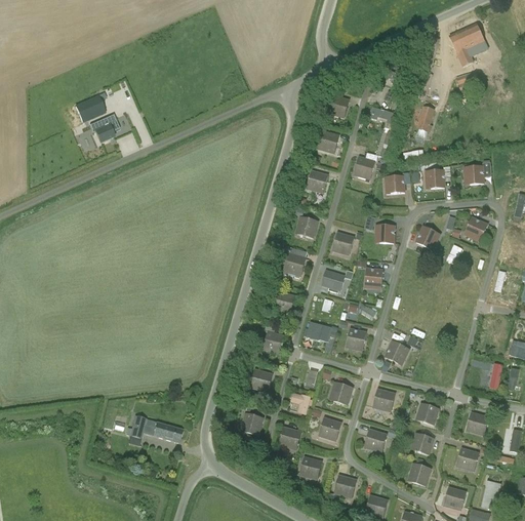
[(476,22),(449,35),(462,65),(474,59),(472,54),(488,46),(484,39),(476,22)]
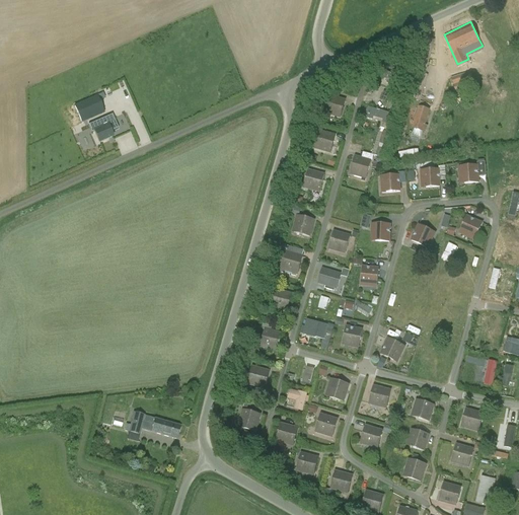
[(418,69),(410,94),(420,97),(427,72),(418,69)]
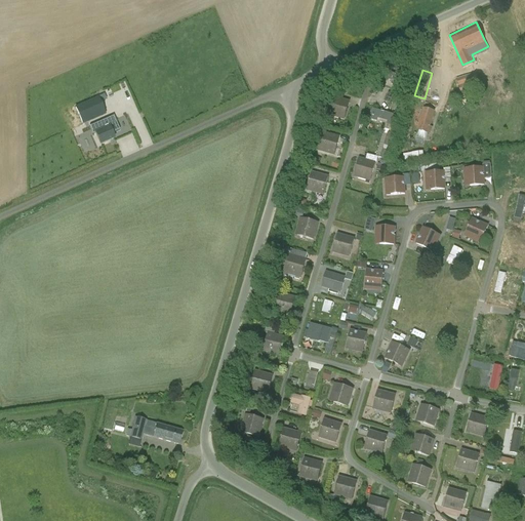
[(97,93),(75,104),(82,120),(106,111),(97,93)]
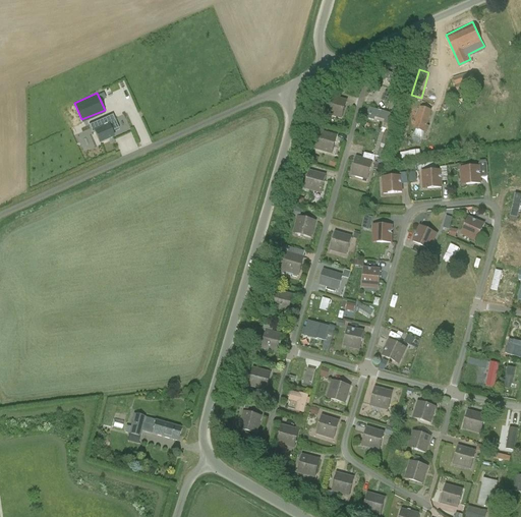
[(329,93),(326,107),(343,112),(346,98),(329,93)]
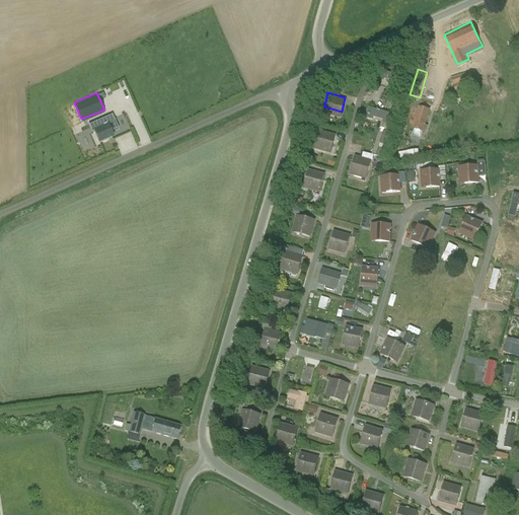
[(419,102),(413,125),(413,126),(411,133),(421,135),(423,129),(426,129),(428,123),(426,122),(430,106),(419,102)]
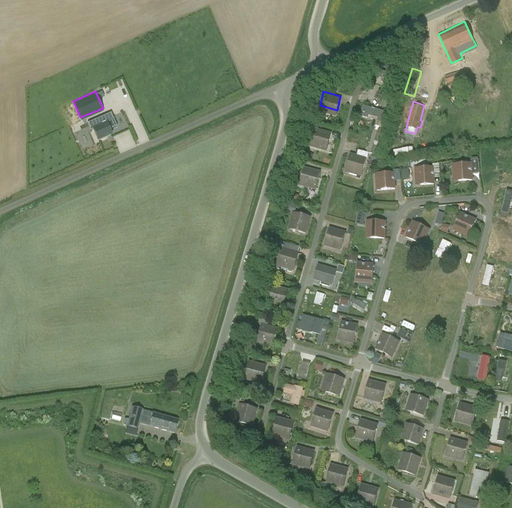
[(384,119),(388,110),(369,102),(365,112),(384,119)]
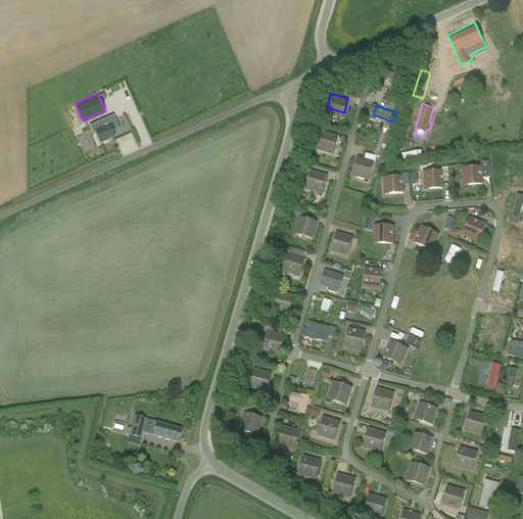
[(99,127),(95,129),(100,140),(113,134),(111,130),(120,127),(113,112),(96,120),(99,127)]
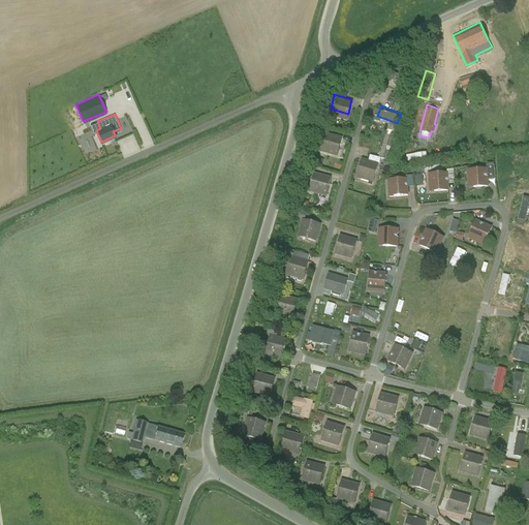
[(391,128),(385,142),(393,145),(398,131),(391,128)]
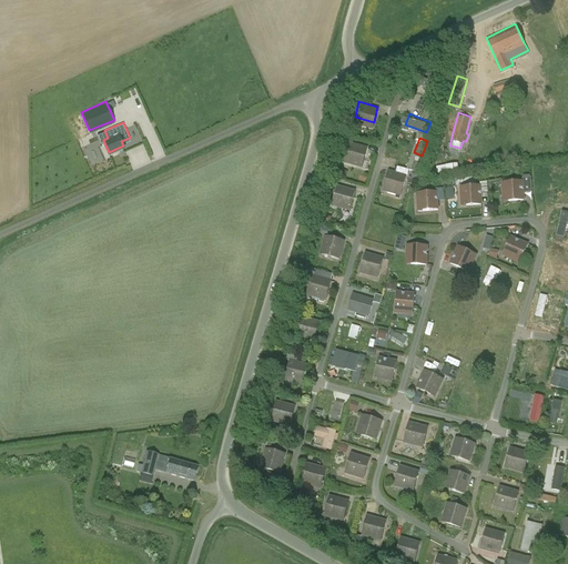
[(363,160),(367,145),(348,140),(344,155),(363,160)]
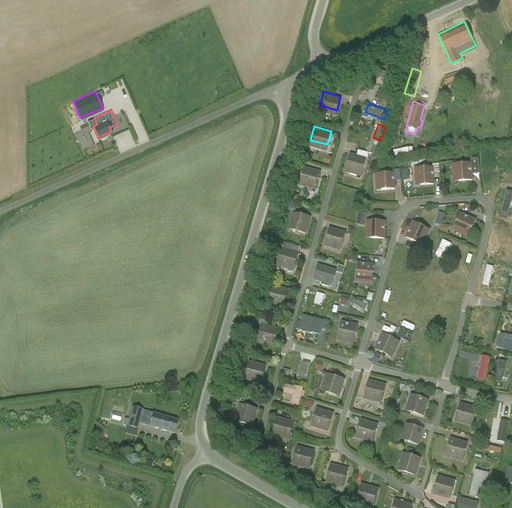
[(363,170),(366,156),(350,152),(346,165),(363,170)]
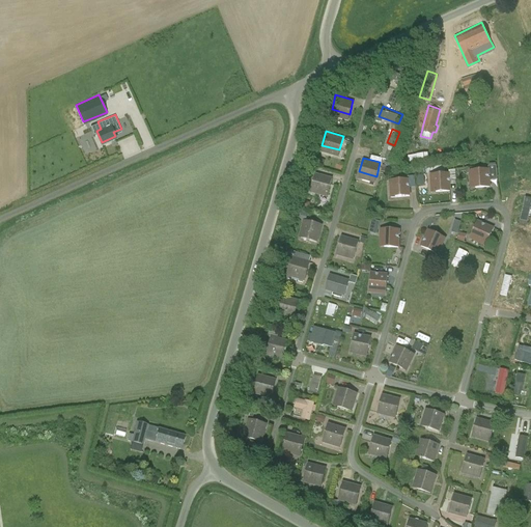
[(475,185),(490,185),(488,167),(474,168),(475,185)]
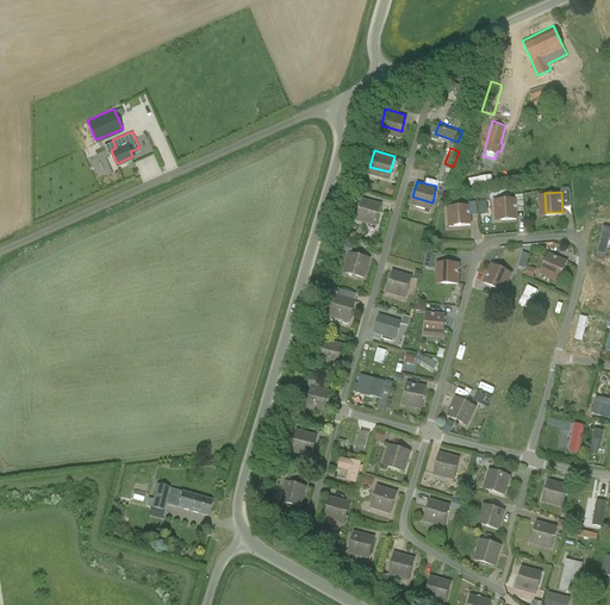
[(381,203),(361,197),(358,212),(377,218),(381,203)]
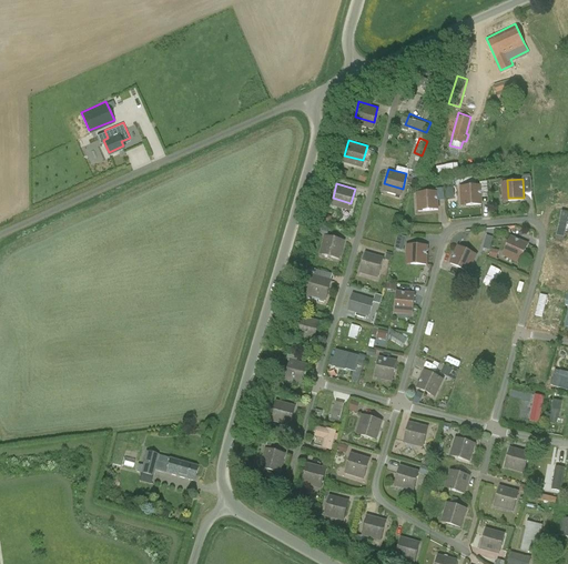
[(452,183),(445,184),(447,195),(454,194),(452,183)]
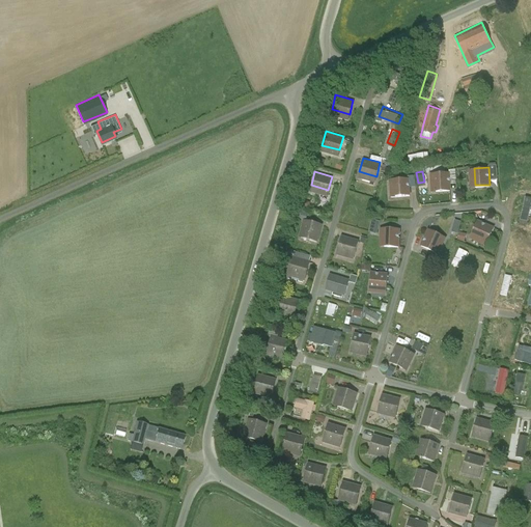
[(448,171),(434,172),(436,190),(449,189),(448,171)]
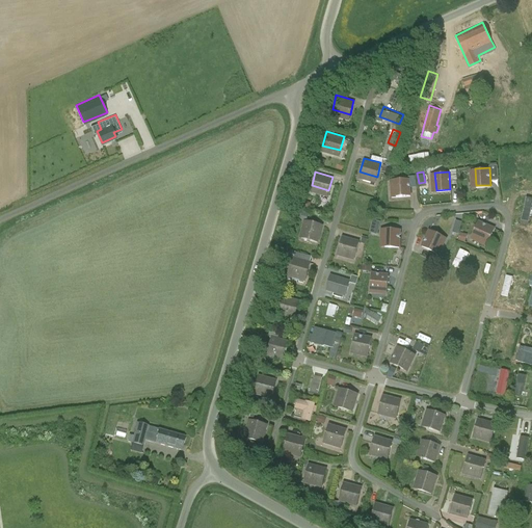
[(410,193),(408,177),(395,178),(396,194),(410,193)]
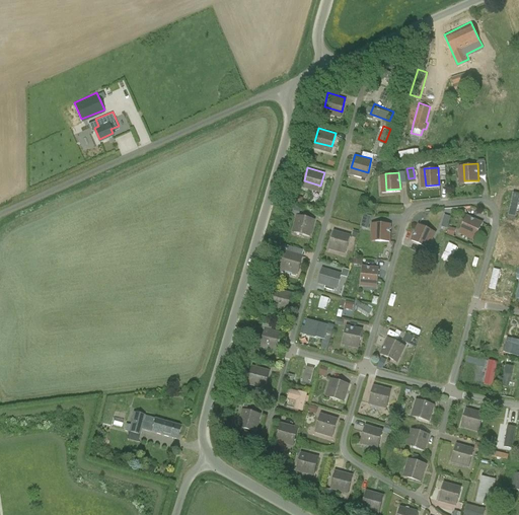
[(507,216),(514,217),(518,192),(518,190),(512,189),(507,216)]
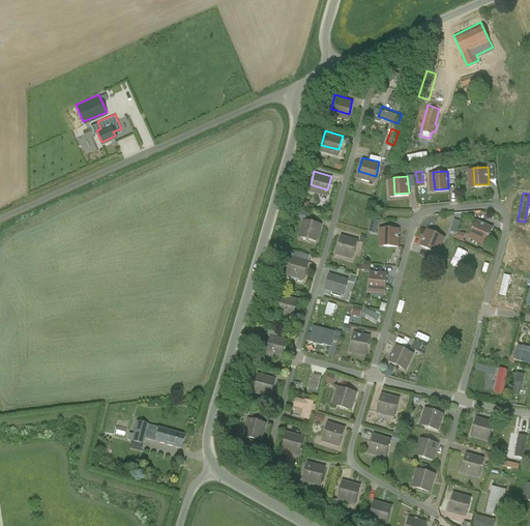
[(370,215),(367,228),(376,230),(378,217),(370,215)]
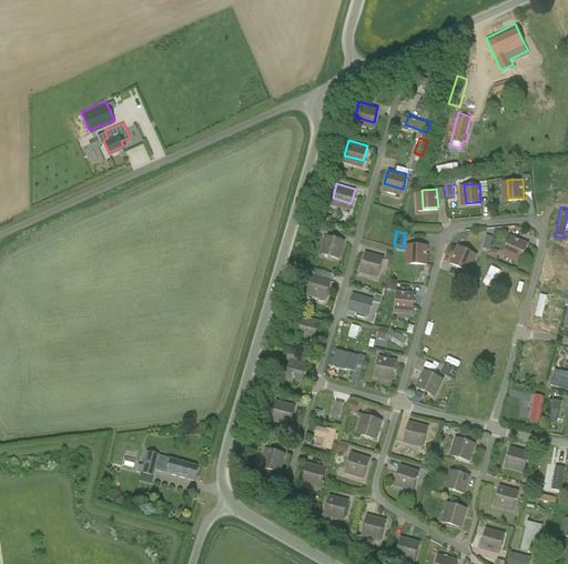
[(489,247),(493,234),(486,232),(482,244),(489,247)]
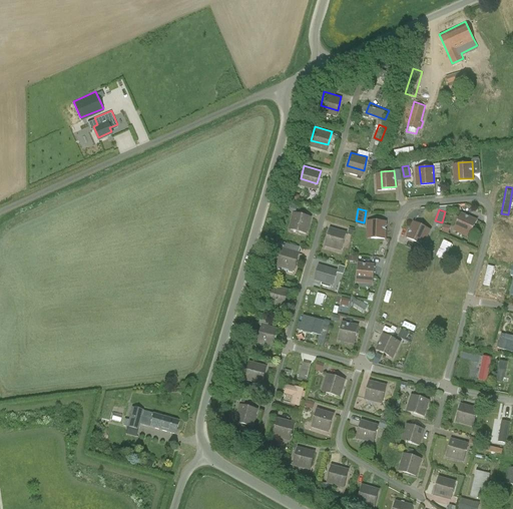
[(307,231),(311,214),(298,211),(293,228),(307,231)]
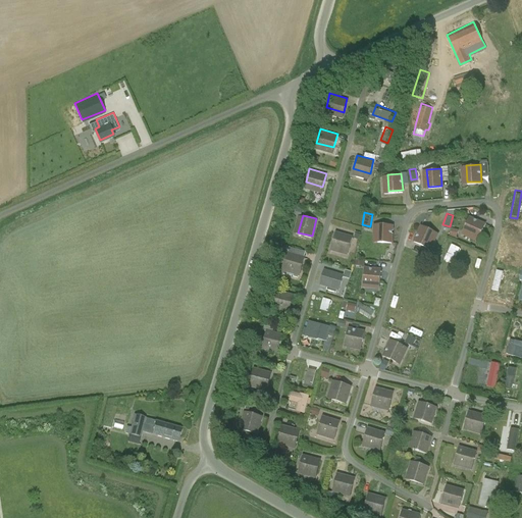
[(485,222),(469,215),(464,227),(479,235),(485,222)]
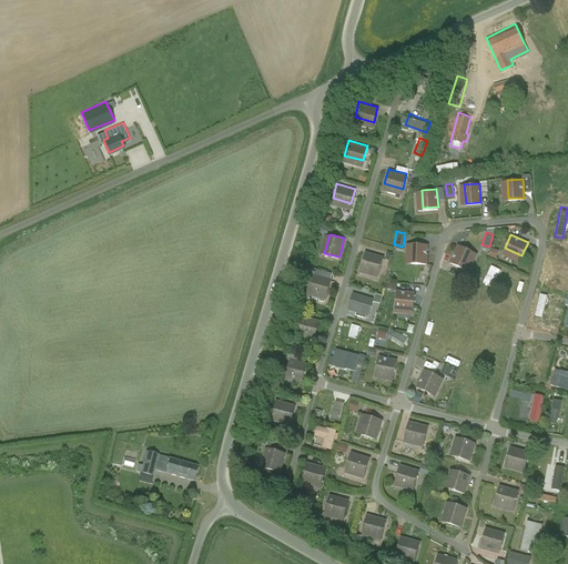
[(412,243),(411,261),(426,262),(427,243),(412,243)]
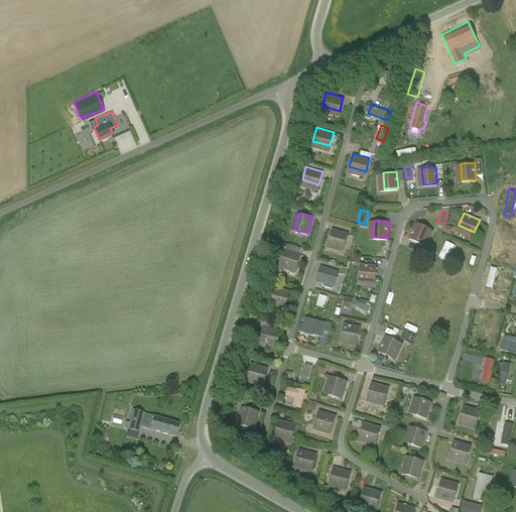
[(421,243),(428,227),(416,221),(409,237),(421,243)]
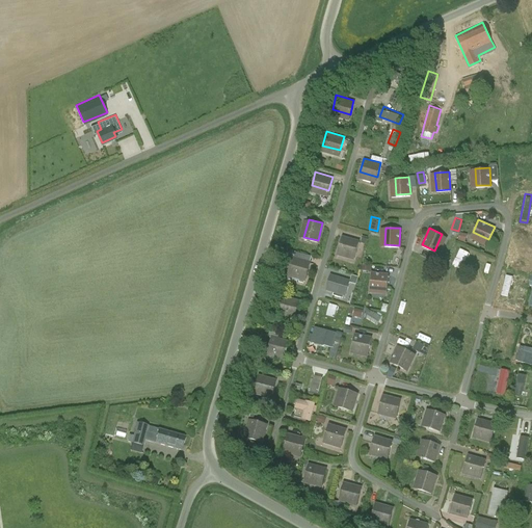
[(459,230),(458,237),(466,238),(467,231),(459,230)]
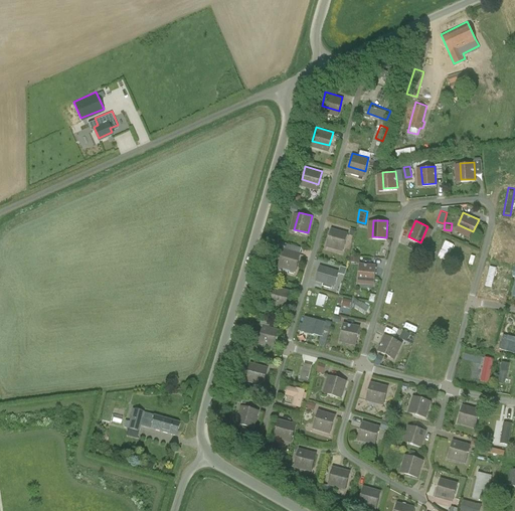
[(344,244),(348,231),(331,226),(327,240),(344,244)]
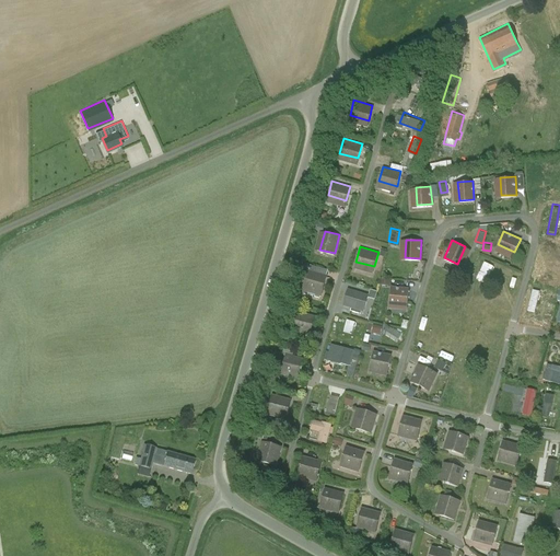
[(304,282),(302,290),(319,296),(321,293),(323,288),(327,274),(326,274),(311,269),(308,268),(307,271),(304,282)]
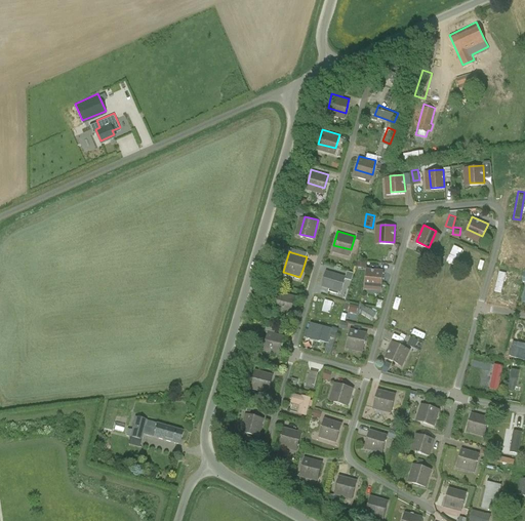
[(366,266),(365,281),(382,282),(384,267),(366,266)]
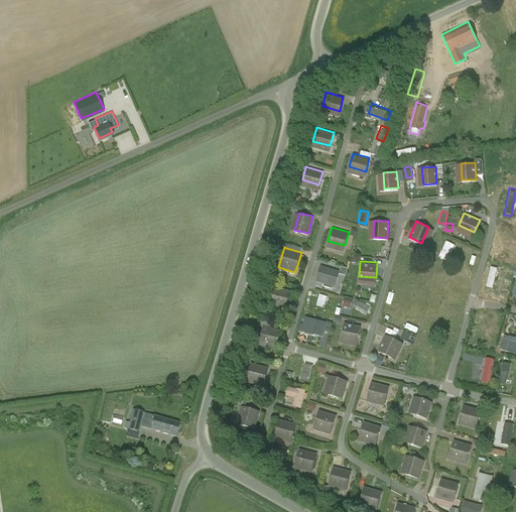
[(320,263),(315,278),(325,281),(324,283),(333,286),(334,284),(336,284),(341,269),(320,263)]
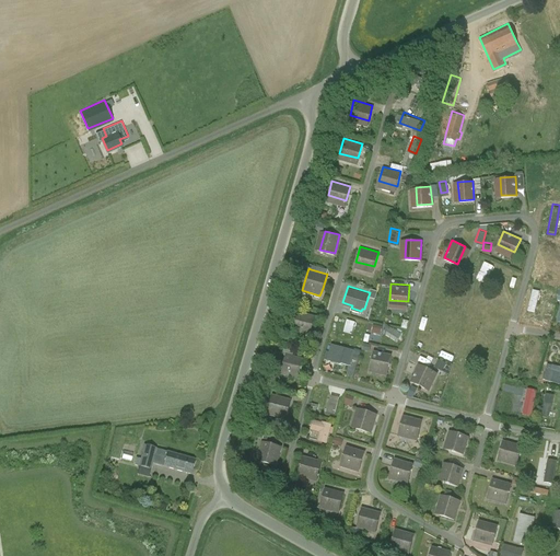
[(526,309),(540,312),(545,289),(532,286),(526,309)]
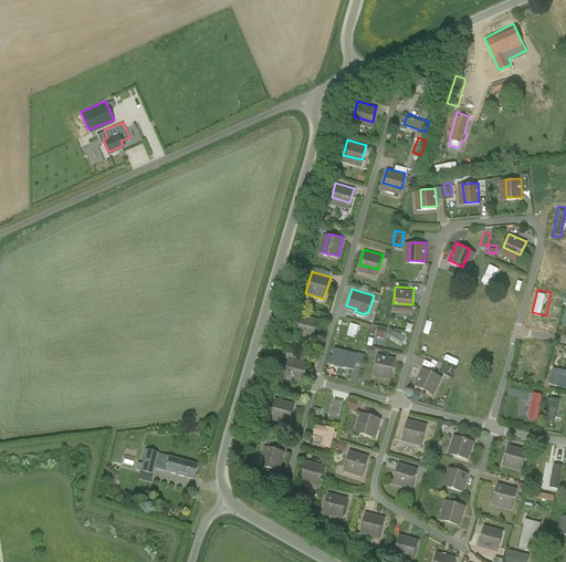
[(314,333),(318,319),(300,313),(295,328),(314,333)]
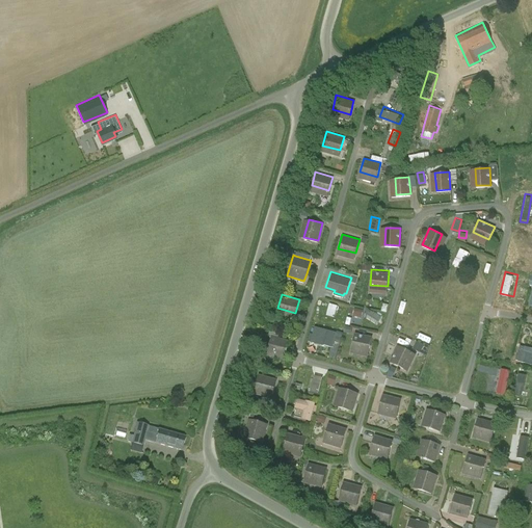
[(361,314),(362,307),(349,305),(348,312),(361,314)]
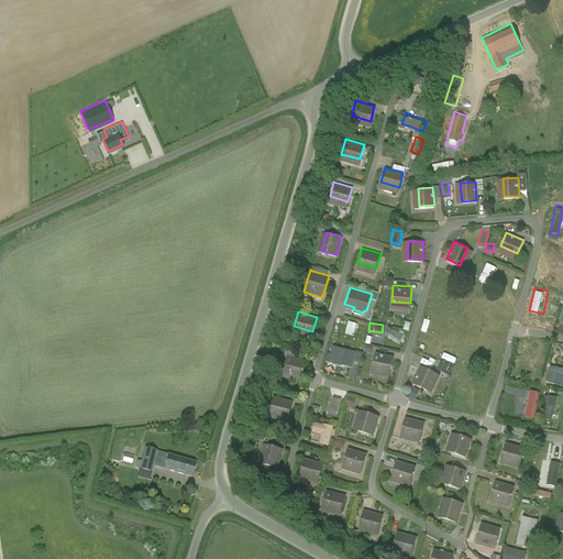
[(355,350),(333,344),(330,358),(352,364),(355,350)]
